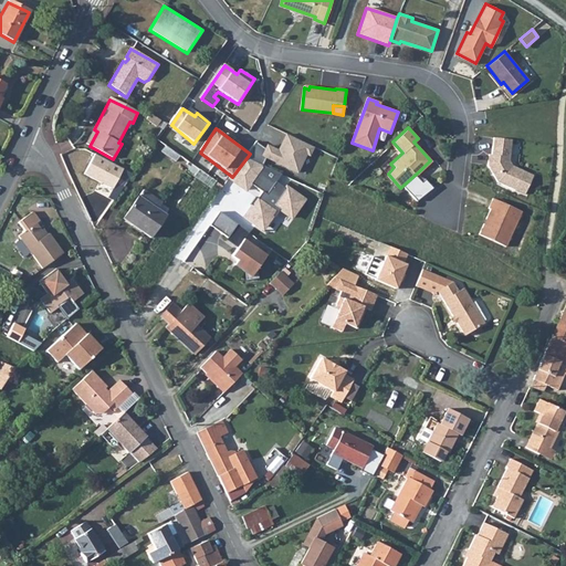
[(311,158),(314,148),(284,135),(278,152),(266,147),(264,150),(255,145),(250,154),(247,158),(262,165),(265,160),(297,175),(307,157),(311,158)]
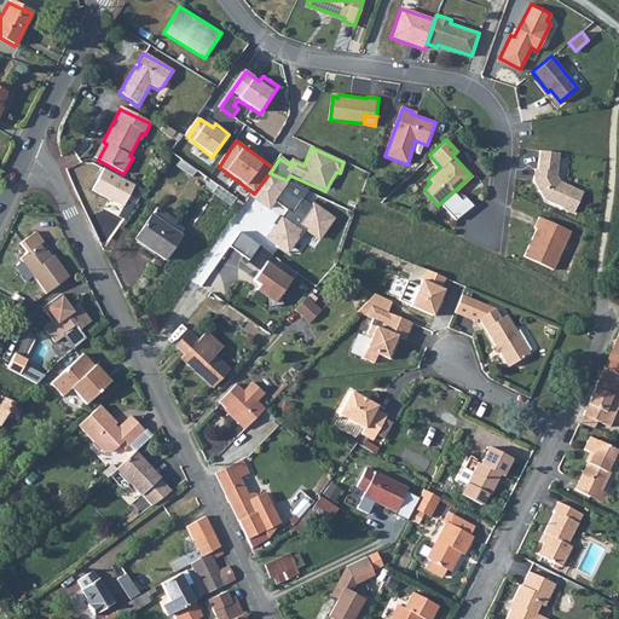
[(560,179),(556,174),(559,151),(539,149),(537,174),(533,177),(533,180),(544,197),(573,210),(583,190),(560,179)]
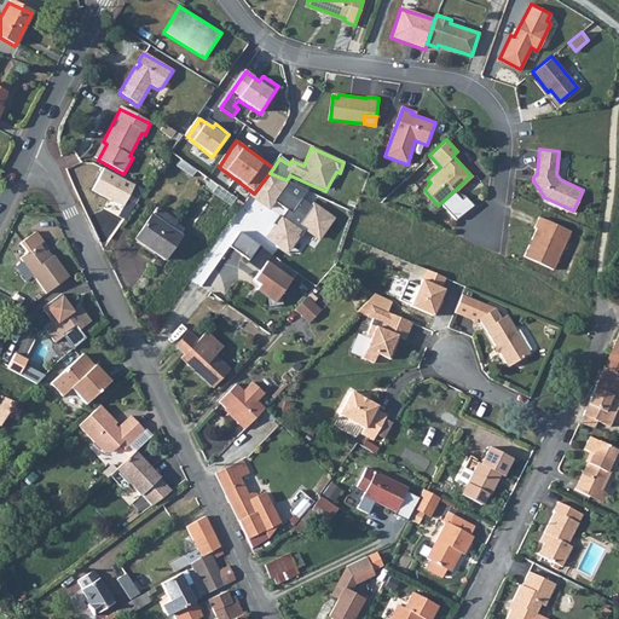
[(103,169),(92,191),(123,207),(134,186),(103,169)]
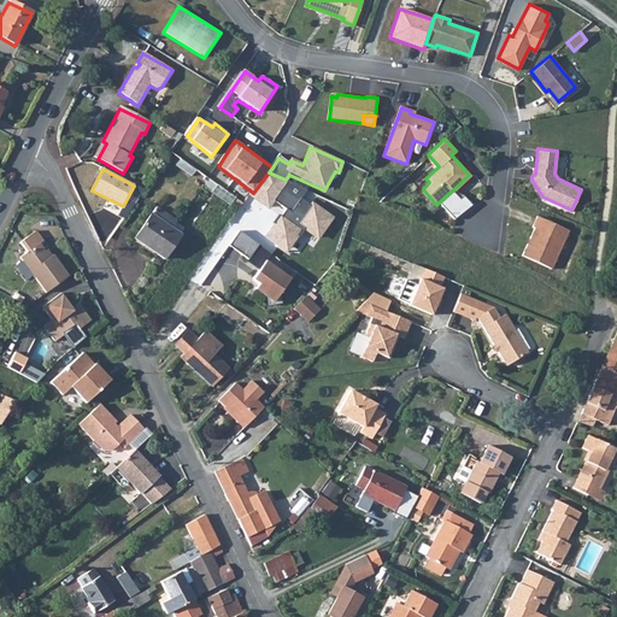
[(282,218),(266,238),(288,254),(306,230),(322,241),(338,218),(313,203),(311,206),(303,200),(309,191),(286,180),(269,172),(253,193),(251,197),(282,218)]
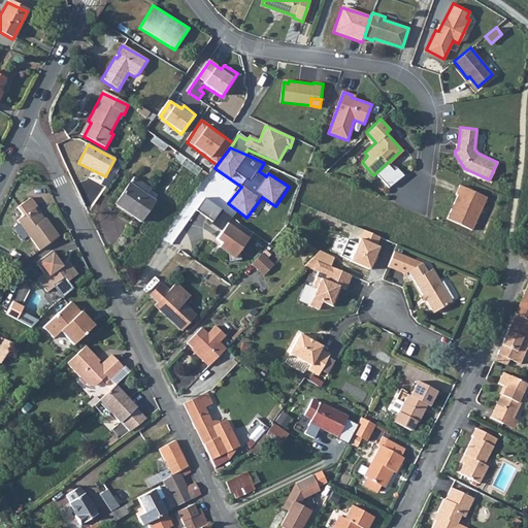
[(153,190),(135,178),(117,205),(141,223),(156,202),(147,197),(153,190)]
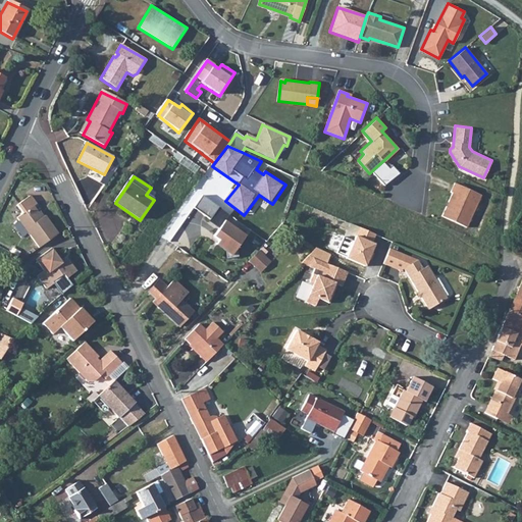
[(440,215),(466,226),(480,194),(454,181),(451,191),(452,192),(440,215)]
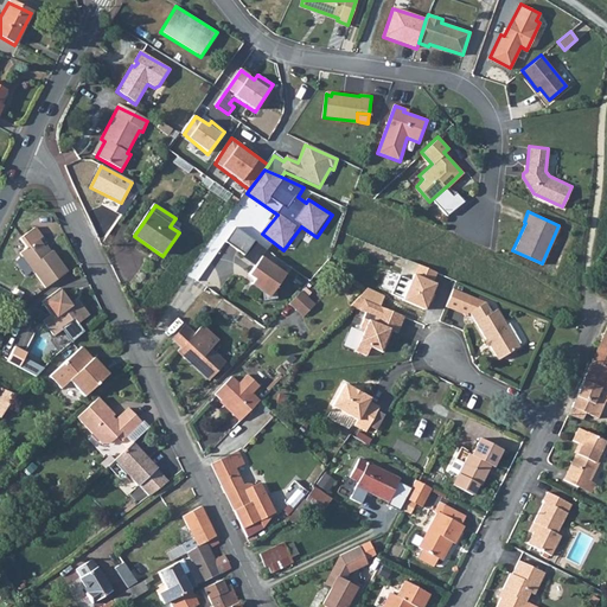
[(37,278),(51,251),(50,249),(46,251),(37,238),(40,236),(33,227),(18,237),(24,247),(18,251),(37,278)]
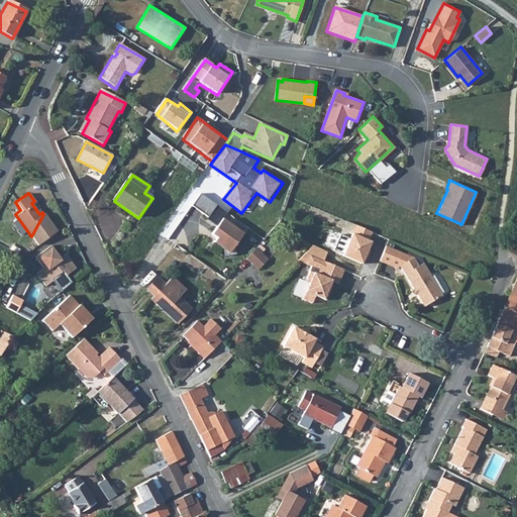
[(201,195),(194,208),(211,217),(218,204),(201,195)]
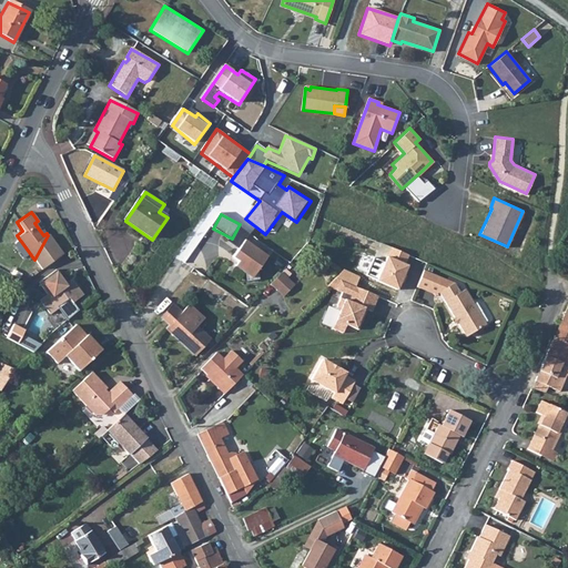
[(40,269),(61,253),(48,235),(34,260),(40,269)]
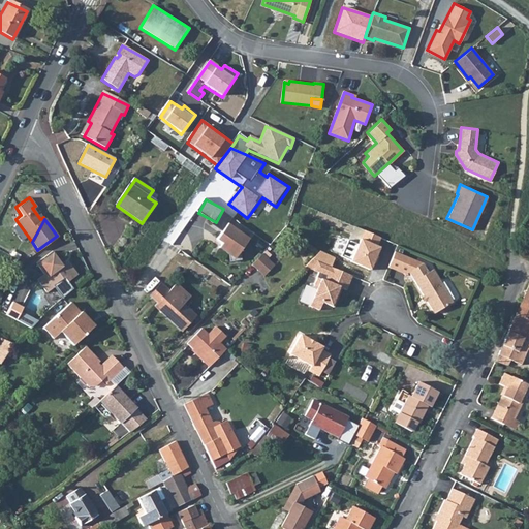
[(248,240),(227,224),(216,241),(221,246),(218,250),(234,260),(248,240)]
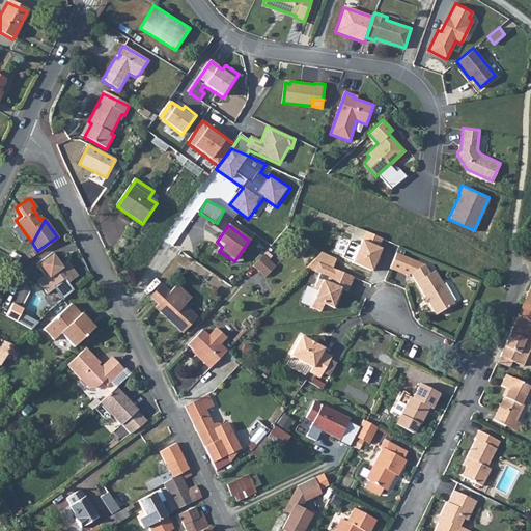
[(381,247),(379,246),(382,236),(365,230),(353,261),(371,270),(381,247)]
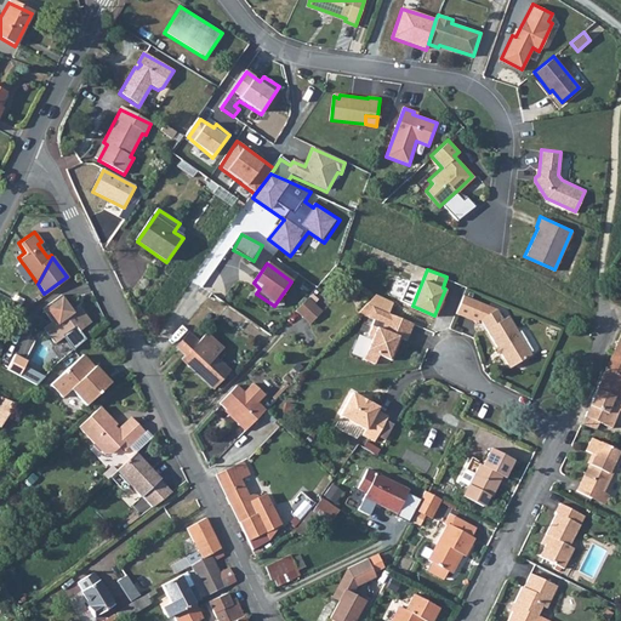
[(74,311),(61,292),(41,307),(50,319),(41,325),(53,341),(62,335),(61,332),(74,323),(79,329),(91,320),(80,306),(74,311)]
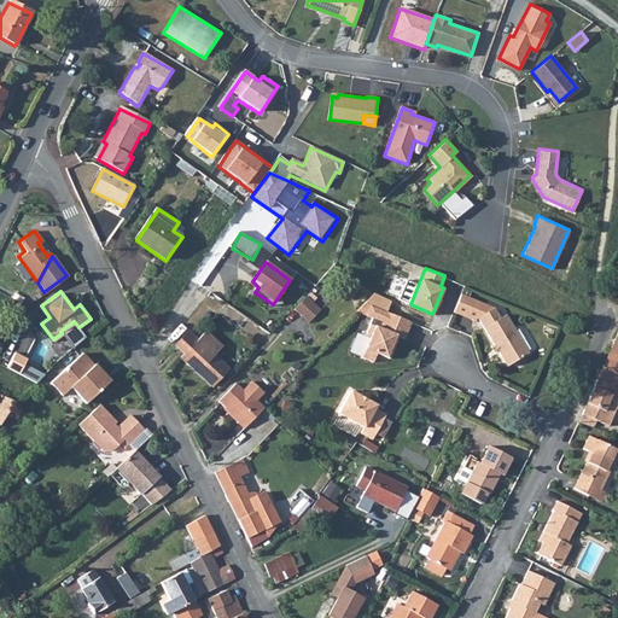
[(461,292),(453,310),(473,319),(477,316),(507,365),(529,351),(505,314),(500,316),(494,307),(461,292)]
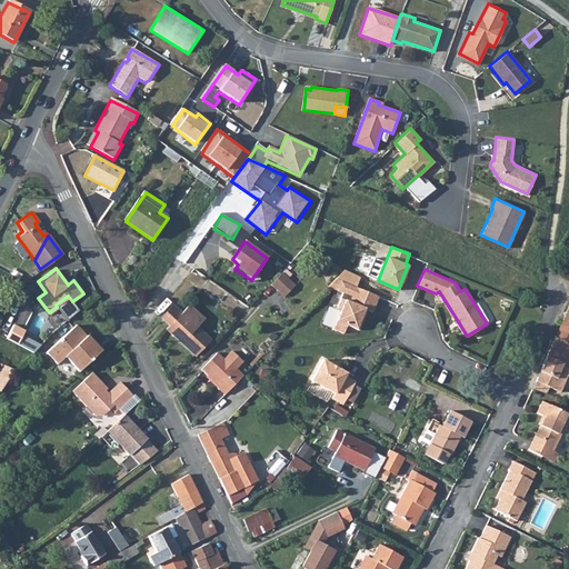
[(356,286),(359,276),(345,270),(338,278),(355,286),(356,286)]
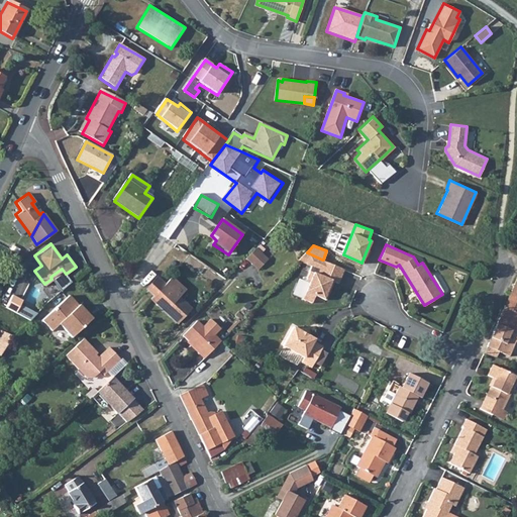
[(257,248),(247,260),(253,266),(264,254),(257,248)]
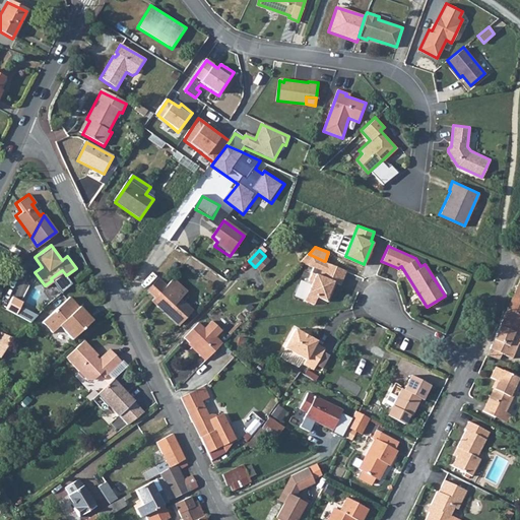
[(309,254),(302,261),(312,265),(310,271),(311,271),(307,281),(311,282),(304,299),(313,303),(316,296),(327,300),(335,281),(340,283),(345,269),(325,261),(324,261),(309,254)]
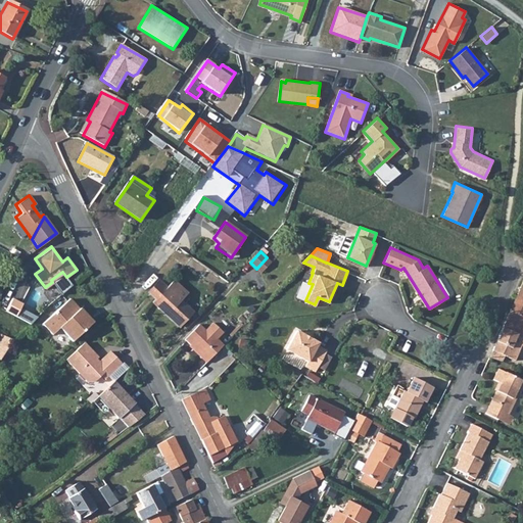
[(260,272),(271,262),(267,257),(256,269),(260,272)]
